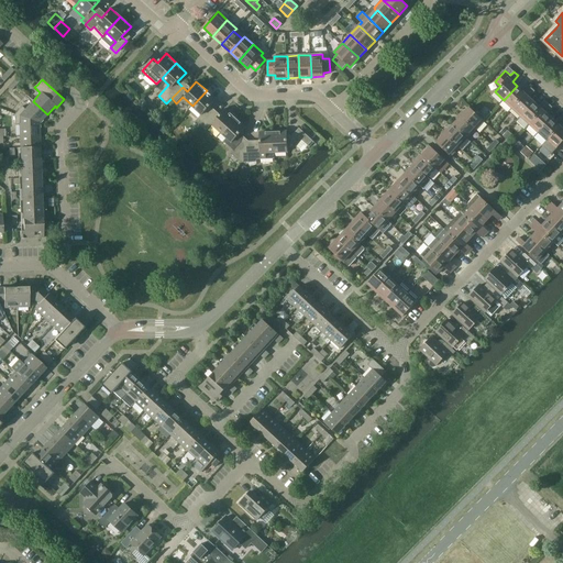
[(517,86),(504,100),(512,109),(531,88),(528,85),(522,90),(517,86)]
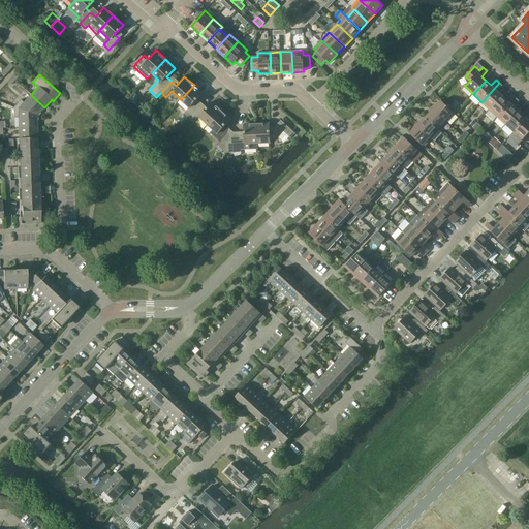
[(490,110),(502,96),(498,91),(503,86),(499,83),(481,102),(490,110)]
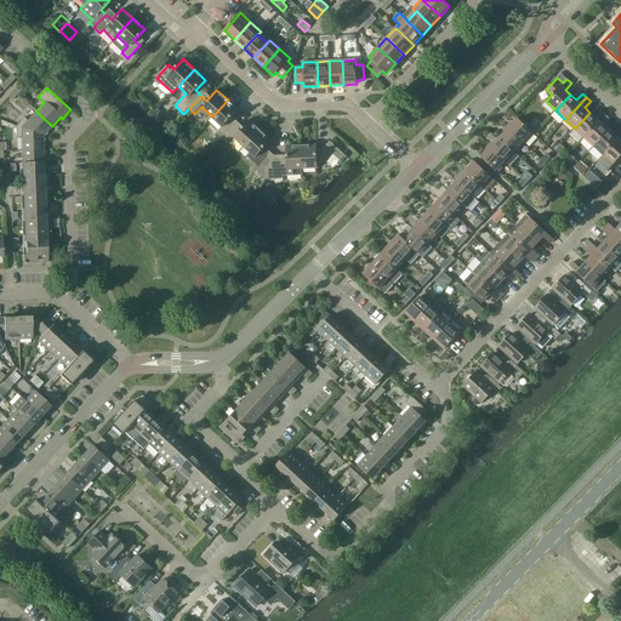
[(222,138),(234,126),(228,120),(239,110),(228,100),(212,117),(222,127),(216,134),(222,138)]
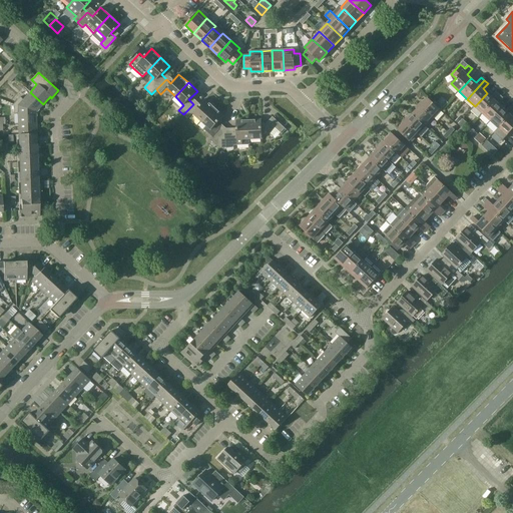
[(13,104),(36,111),(43,104),(30,92),(22,100),(20,97),(13,104)]
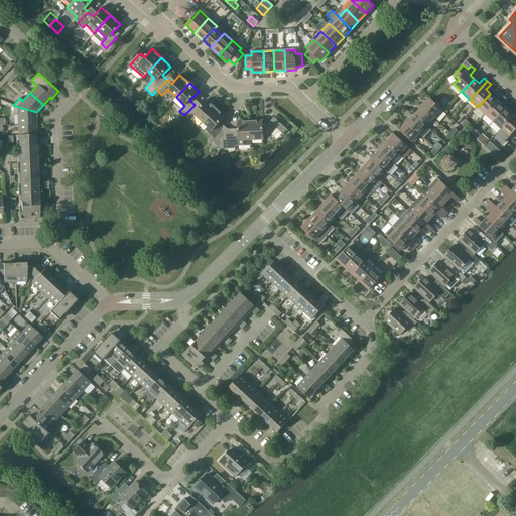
[(486,114),(503,96),(500,93),(495,98),(490,94),(478,107),(486,114)]
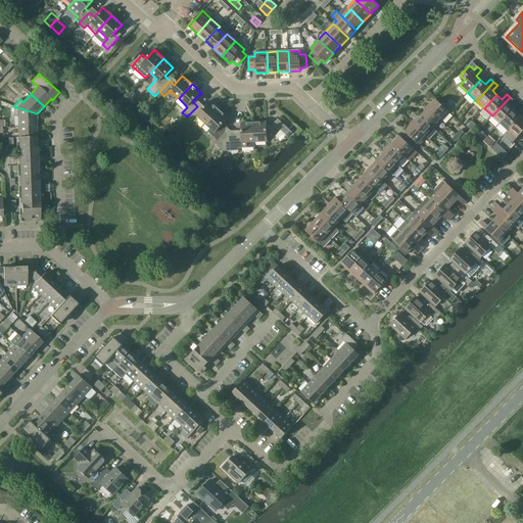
[(501,123),(513,109),(508,105),(513,100),(510,97),(492,115),(501,123)]
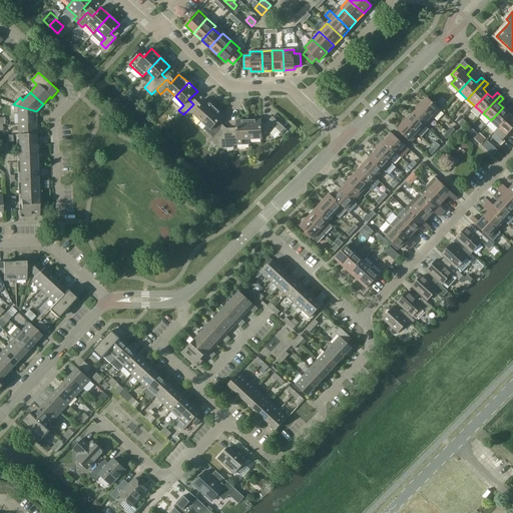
[(436,105),(441,110),(449,102),(443,97),(436,105)]
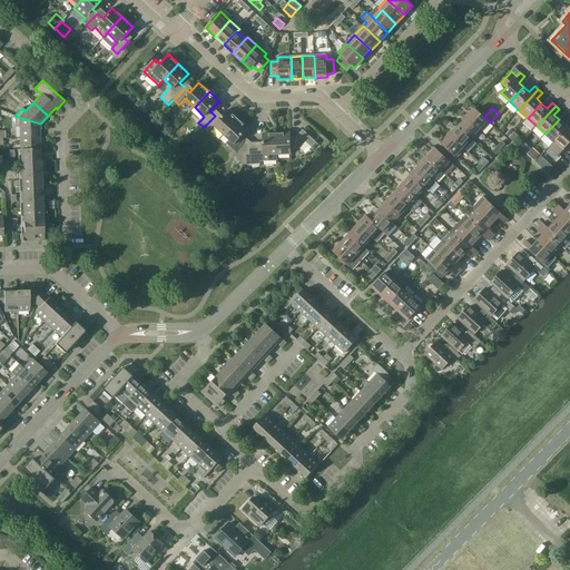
[(484,117),(475,109),(468,118),(482,131),(490,123),(484,117)]
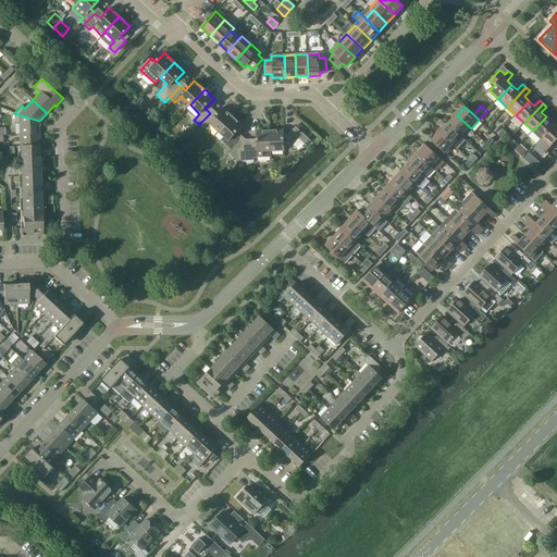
[(219,132),(233,116),(223,108),(214,118),(210,113),(199,124),(205,130),(210,123),(219,132)]
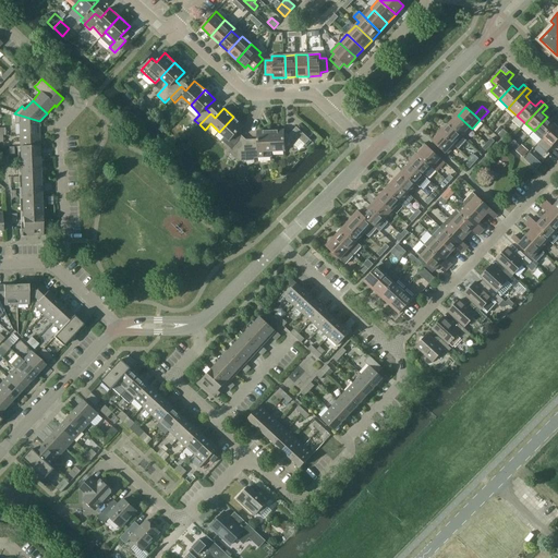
[(39,121),(14,113),(14,123),(20,123),(20,131),(39,130),(39,121)]
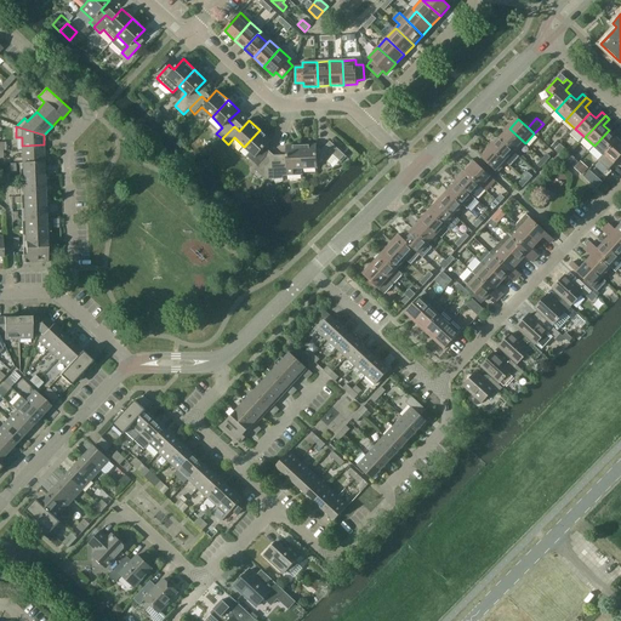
[(501,138),(517,153),(525,143),(510,129),(501,138)]
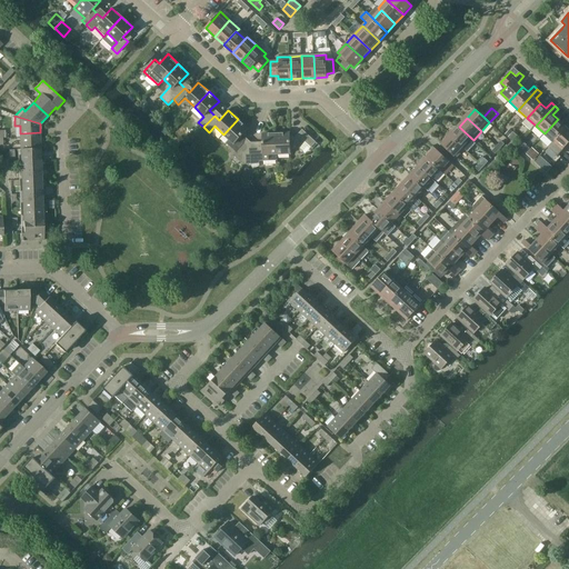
[(553,142),(568,125),(568,118),(563,125),(558,119),(545,133),(553,142)]
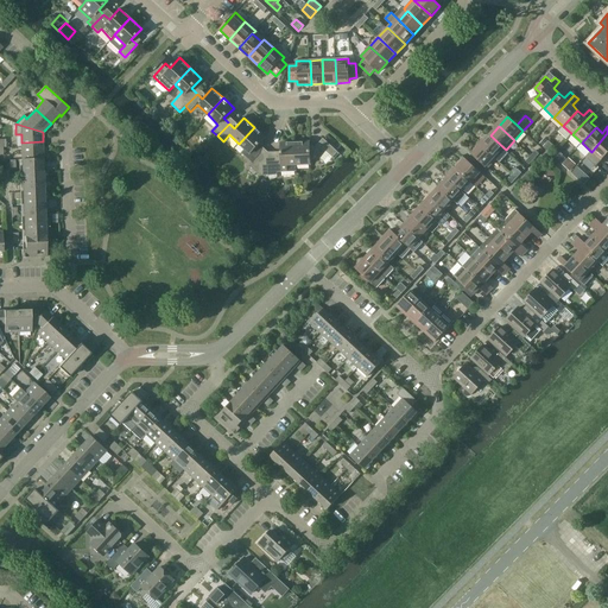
[(242,153),(253,163),(249,166),(260,176),(267,158),(266,158),(257,149),(266,138),(254,127),(239,144),(245,150),(242,153)]
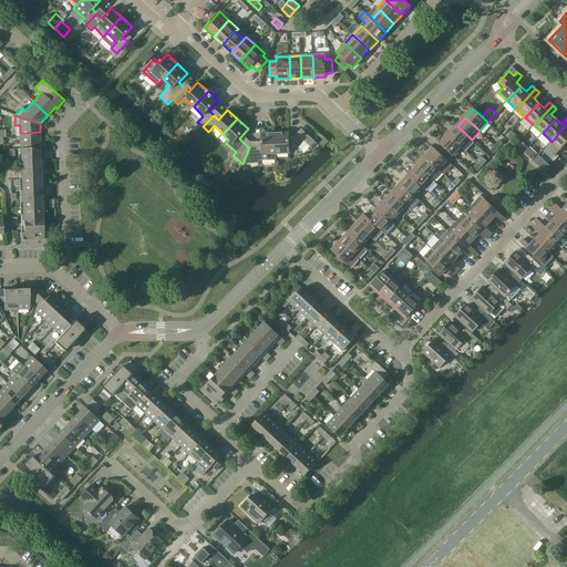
[(556,155),(560,150),(566,142),(566,124),(552,142),(547,147),(556,155)]
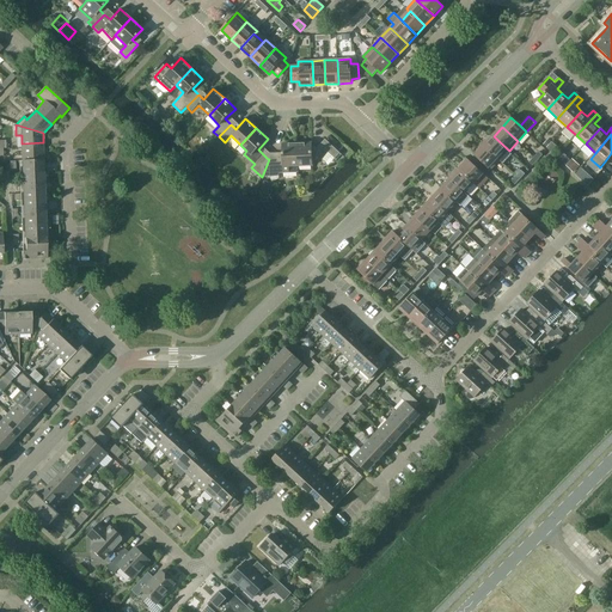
[(509,151),(494,136),(484,146),(500,160),(509,151)]
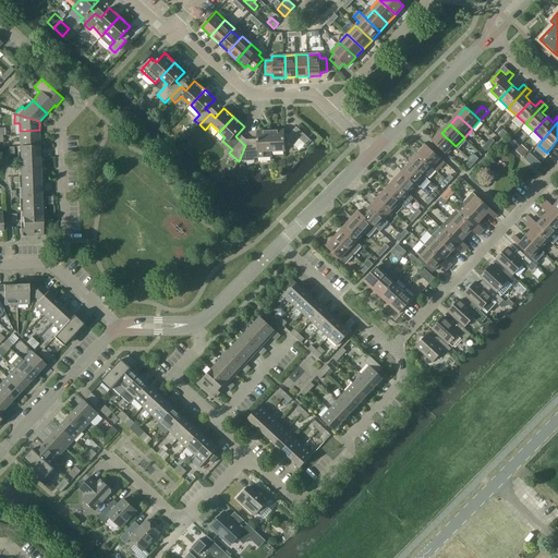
[(305,144),(310,140),(299,129),(290,137),(288,135),(284,136),(284,130),(270,131),(271,152),(286,152),(284,146),(289,142),(293,145),(299,138),(305,144)]
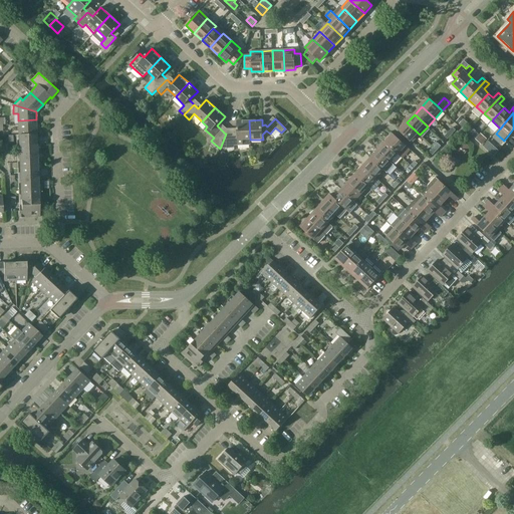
[(36,119),(18,120),(19,130),(36,129),(36,119)]
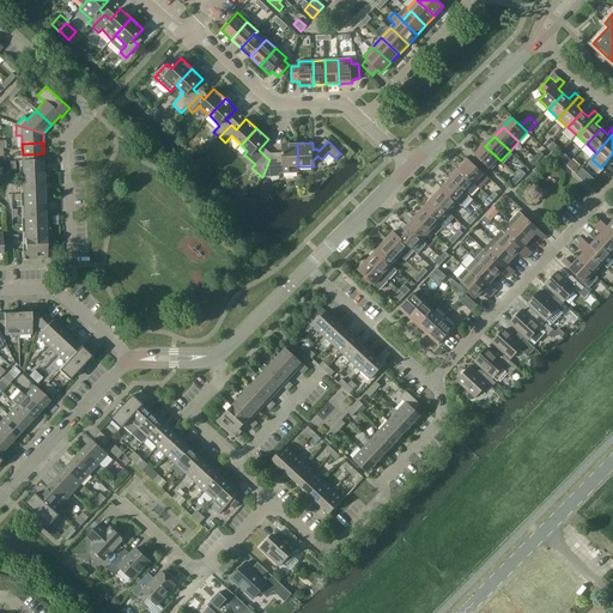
[(553,143),(547,149),(550,150),(552,152),(553,152),(558,146),(553,143)]
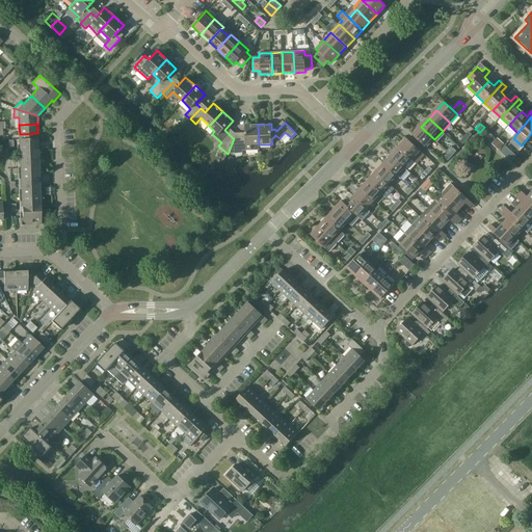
[(234,138),(228,154),(240,154),(239,145),(259,144),(258,125),(245,125),(245,137),(234,138)]
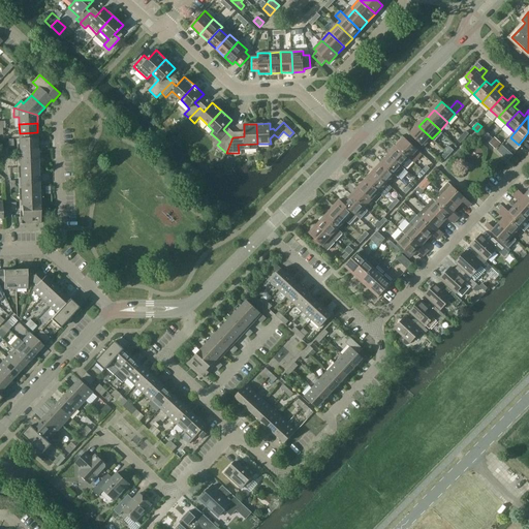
[(410,134),(424,147),(432,138),(418,126),(410,134)]
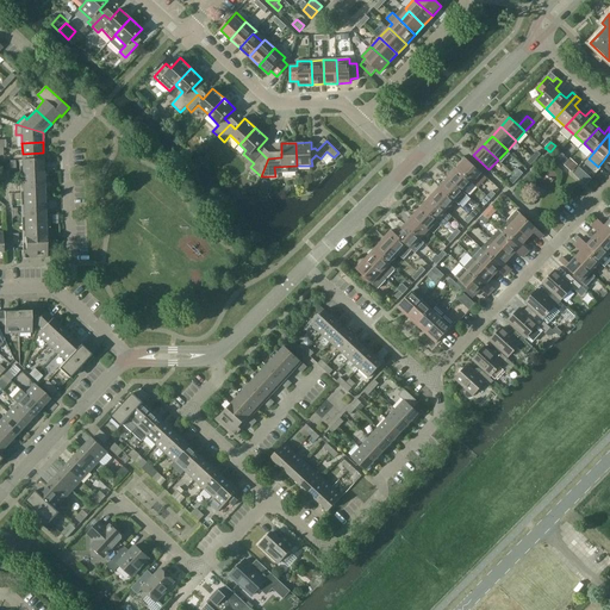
[(43,153),(23,154),(26,250),(23,250),(23,259),(48,257),(43,153)]
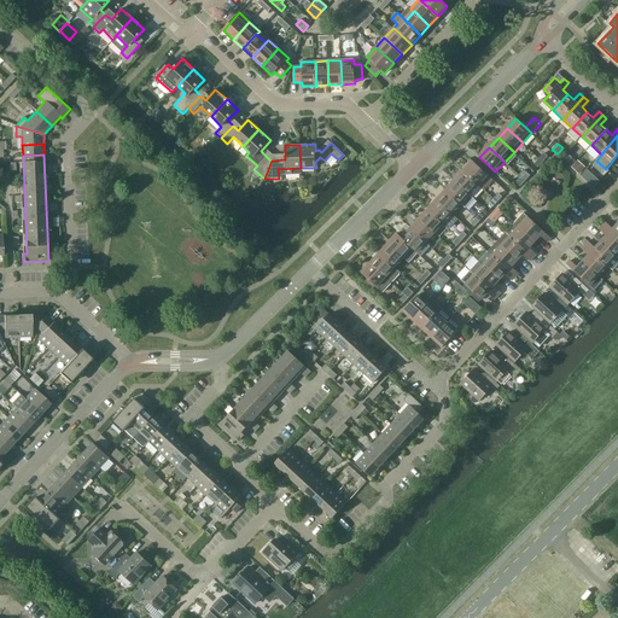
[(576,162),(571,165),(579,174),(586,167),(578,159),(576,162)]
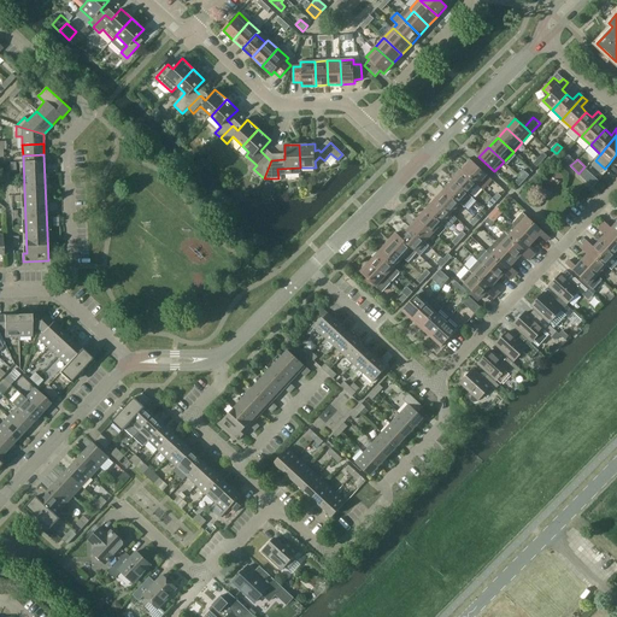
[(487,175),(471,160),(463,170),(479,184),(487,175)]
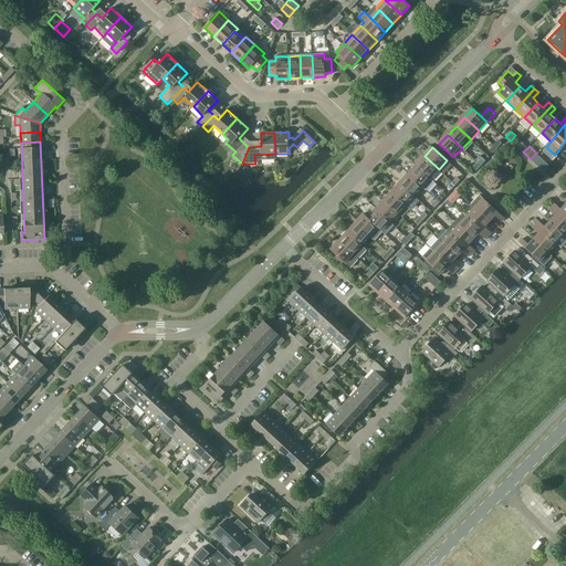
[(439,169),(425,156),(417,165),(431,178),(439,169)]
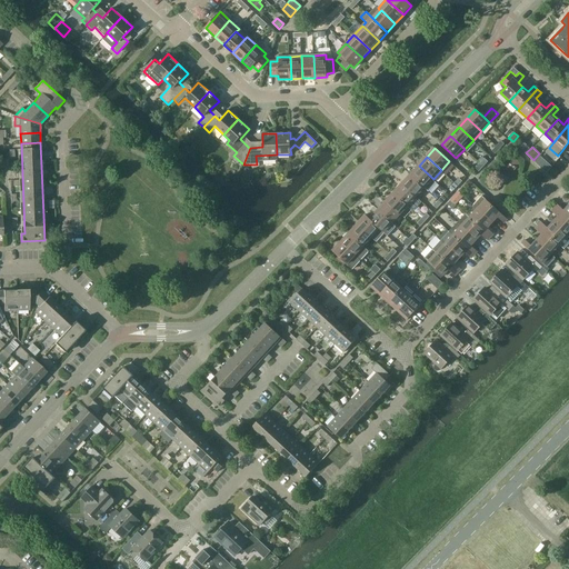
[(433,179),(419,166),(410,175),(425,188),(433,179)]
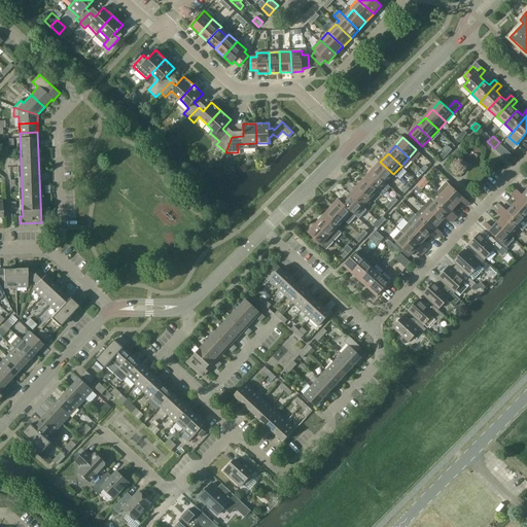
[(235,156),(226,157),(226,167),(235,167),(235,156)]
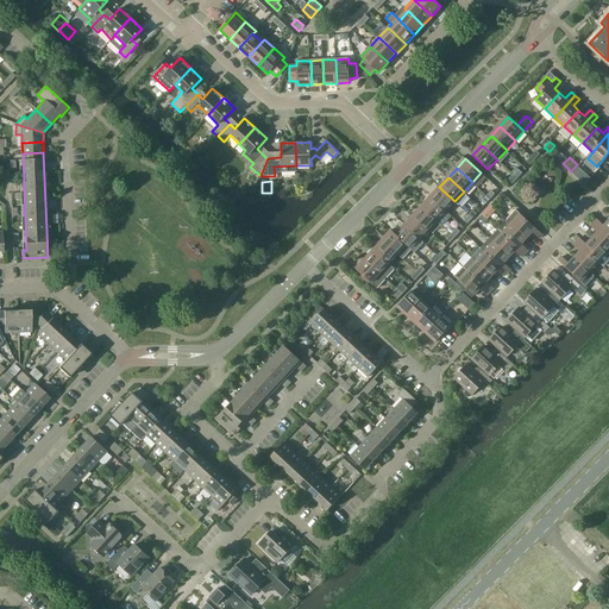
[(431,196),(446,211),(454,201),(439,187),(431,196)]
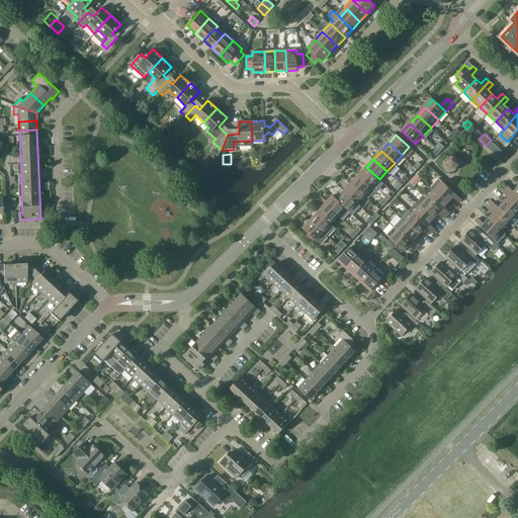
[(359,175),(372,187),(379,179),(366,167),(359,175)]
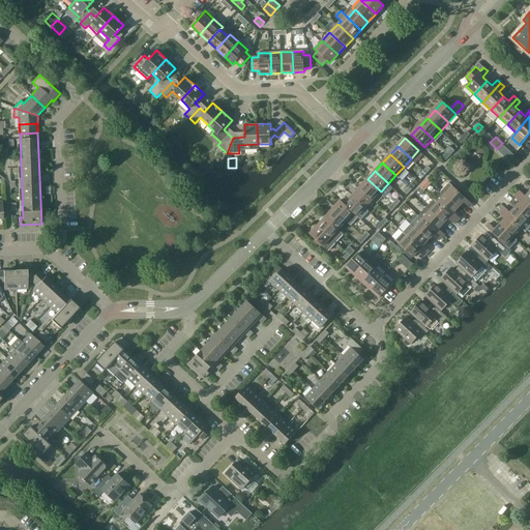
[(432,182),(428,178),(422,183),(427,187),(432,182)]
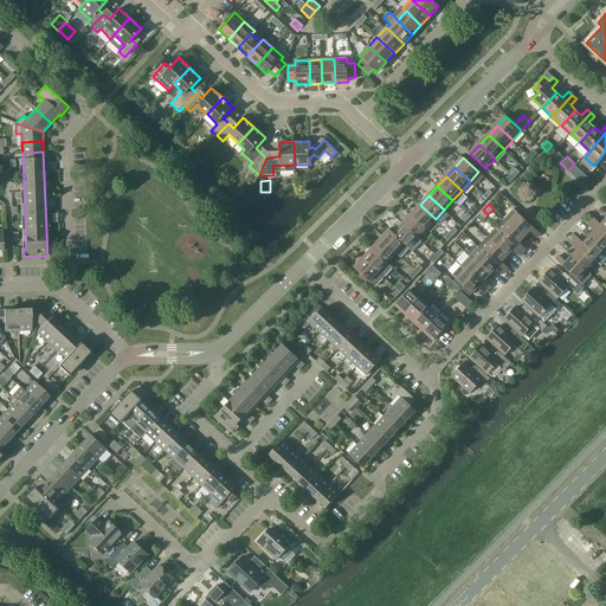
[(411,214),(426,229),(436,219),(420,205),(411,214)]
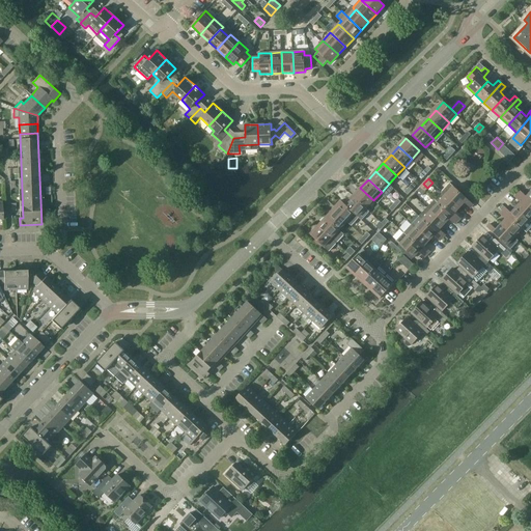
[(442,191),(460,207),(465,202),(471,207),(474,204),(450,183),(442,191)]
